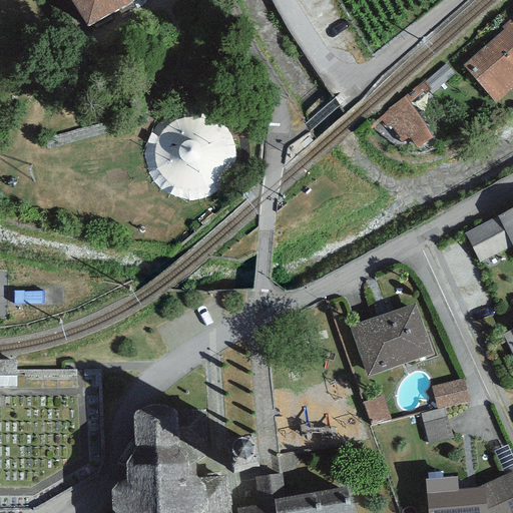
[(70,0),(86,27),(132,0),(70,0)]
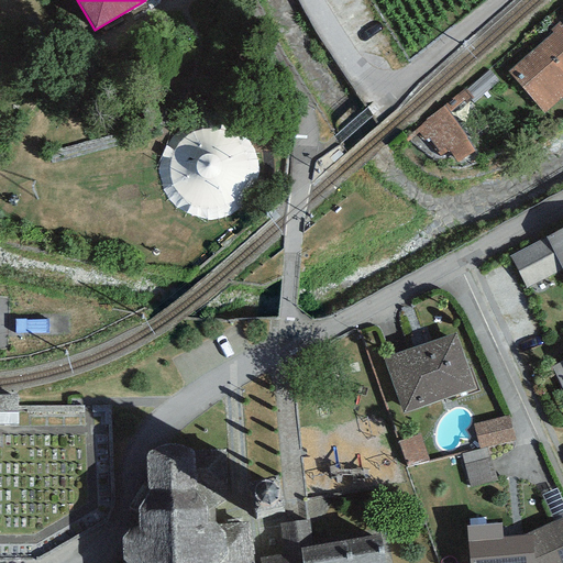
[(562,23),(508,73),(537,105),(543,113),(562,96),(562,23)]
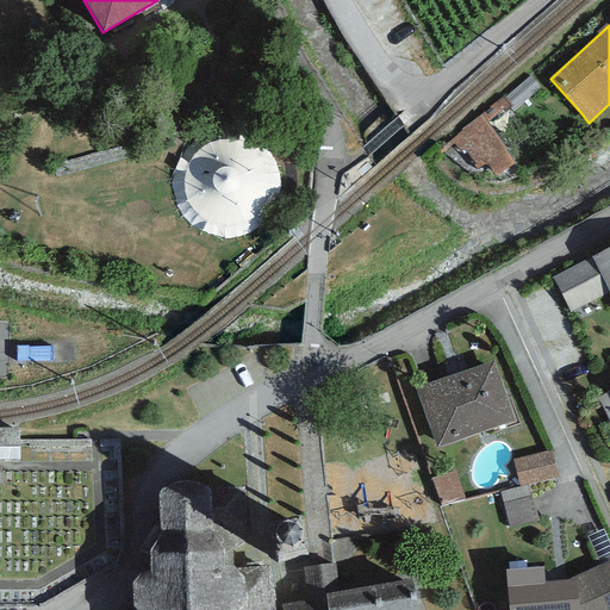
[(481,123),(456,138),(477,168),(489,161),(497,173),(509,165),(481,123)]
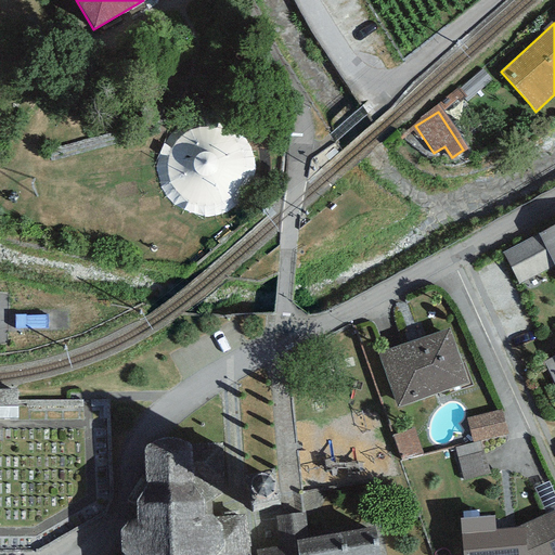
[(196,206),(249,192),(232,126),(173,142),(183,175),(186,173),(196,206)]
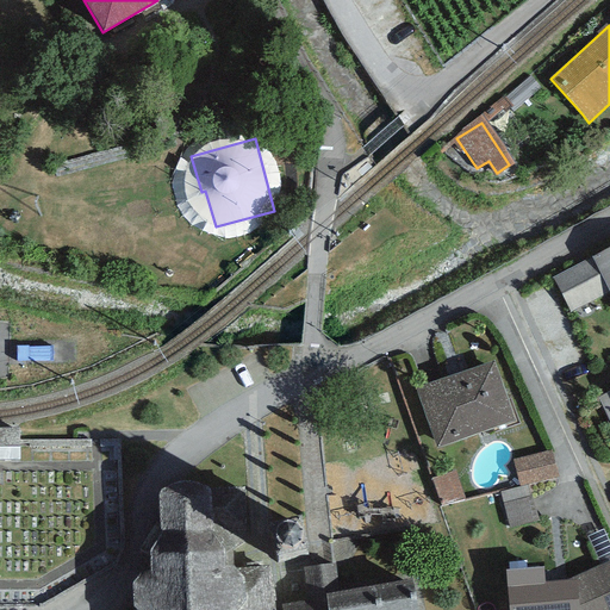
[(609,247),(591,256),(609,292),(609,247)]
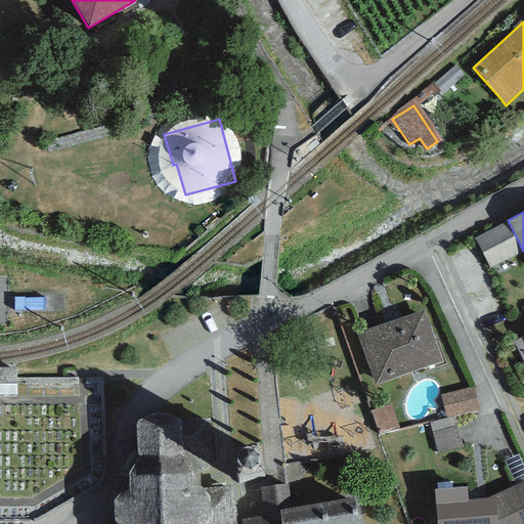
[(489,269),(523,251),(508,220),(474,237),(489,269)]
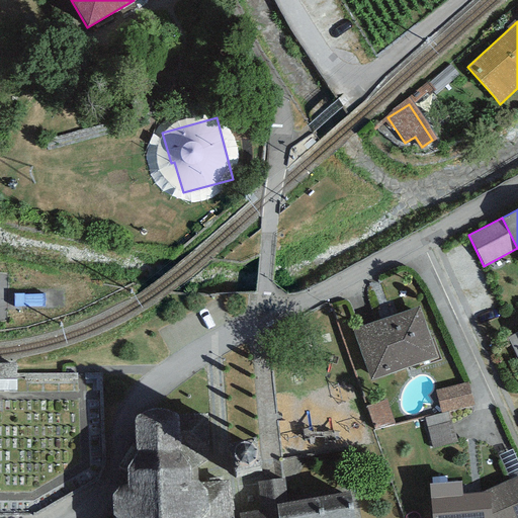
[(352,330),(371,381),(438,357),(419,306),(352,330)]
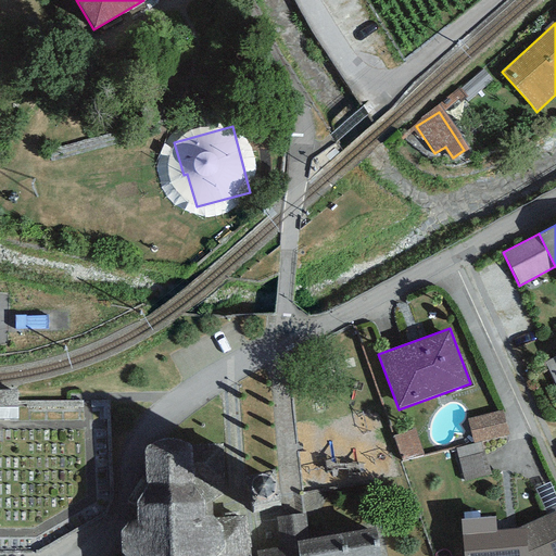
[(555,356),(545,363),(555,384),(555,356)]
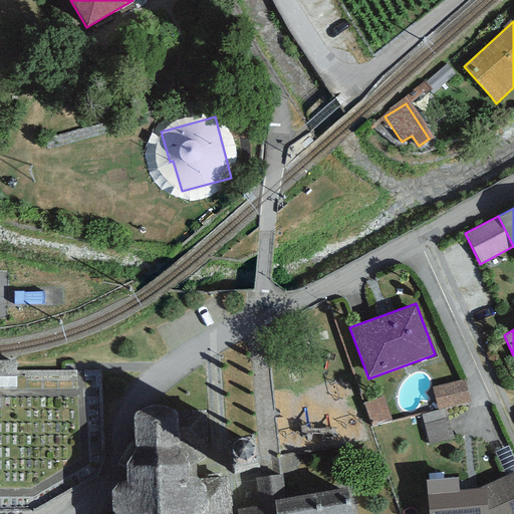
[(465,379),(432,388),(438,410),(445,408),(471,402),(465,379)]
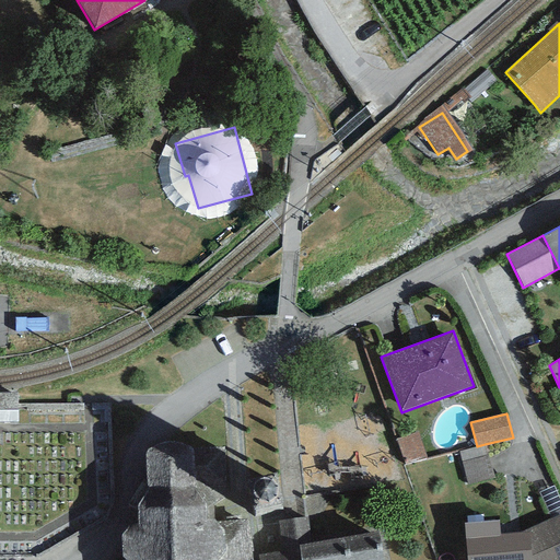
[(418,432),(396,440),(405,465),(427,457),(418,432)]
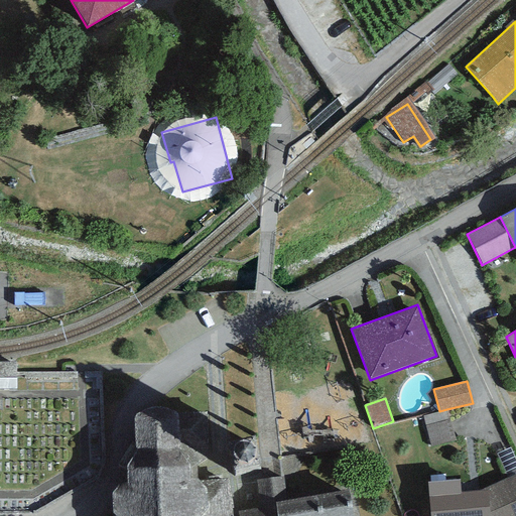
[(111,494),(112,513),(115,515),(231,515),(228,479),(198,482),(197,467),(208,459),(208,411),(173,411),(165,408),(158,407),(150,407),(143,410),(136,414),(133,418),(135,450),(126,467),(127,485),(117,486),(111,494)]
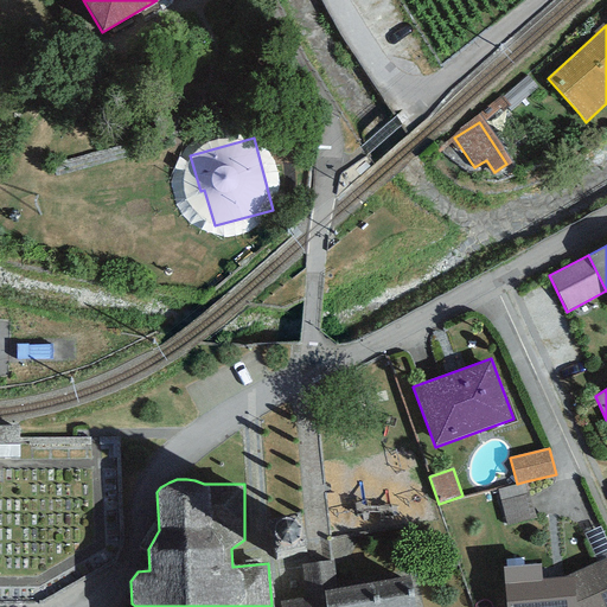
[(517,484),(497,489),(508,526),(535,519),(525,481),(517,484)]
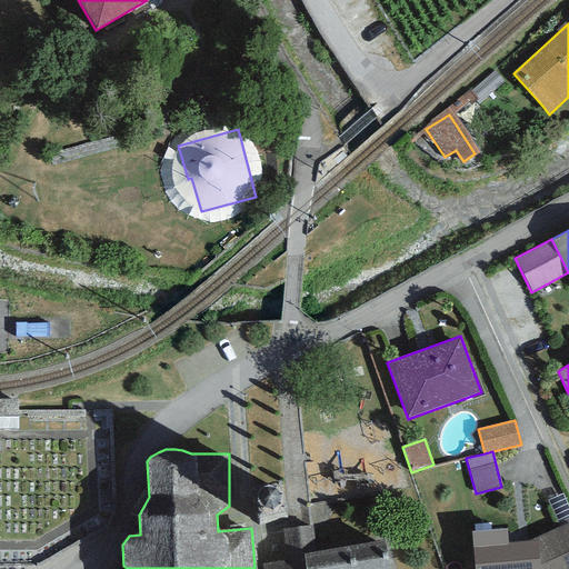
[(507,529),(471,532),(473,568),(568,568),(568,523),(530,541),(508,542),(507,529)]
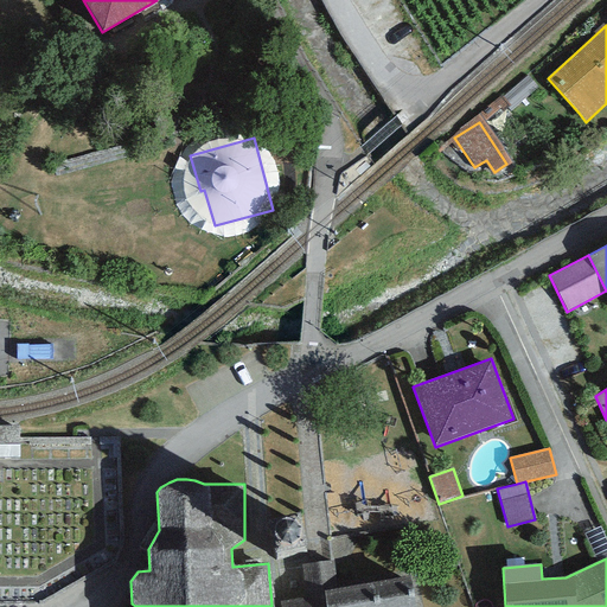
[(305,598),(280,602),(280,606),(325,606),(323,590),(338,588),(333,560),(300,564),(305,598)]
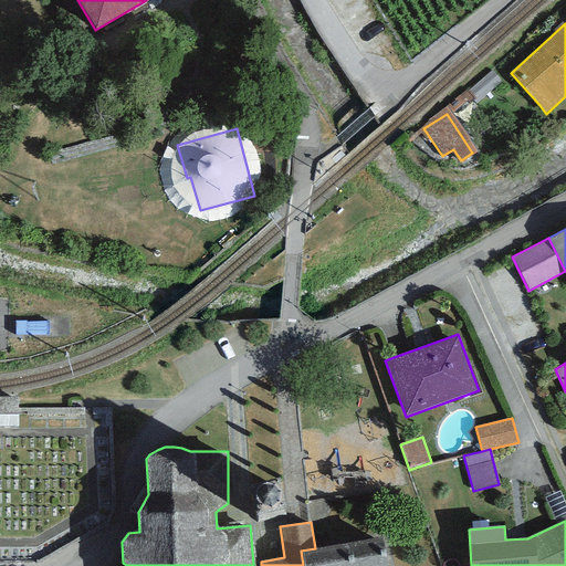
[(387,565),(383,536),(315,548),(301,551),(303,565),(387,565)]
